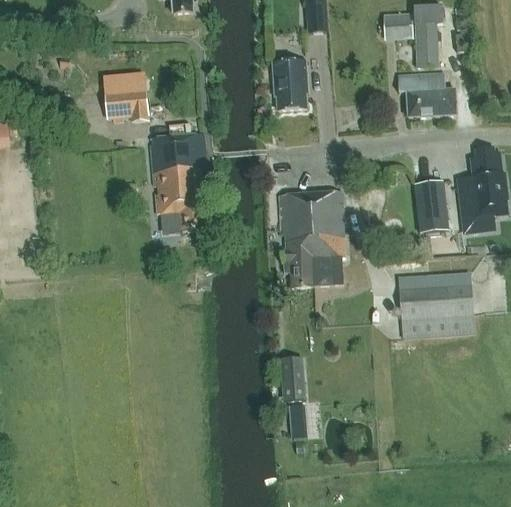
[(172,0),(173,12),(193,10),(192,0),(172,0)]
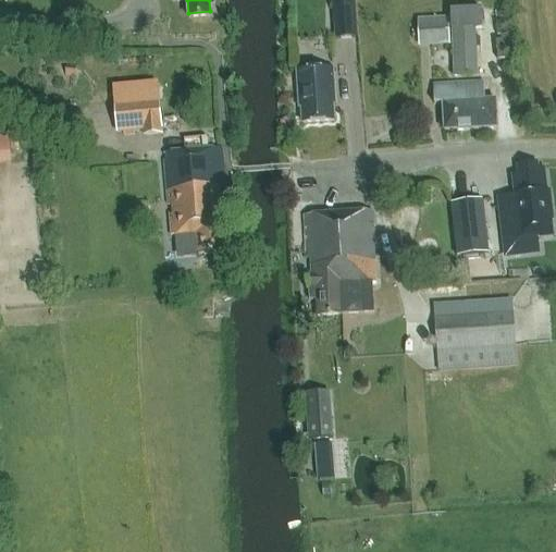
[(331,0),(334,34),(357,33),(355,0),(331,0)]
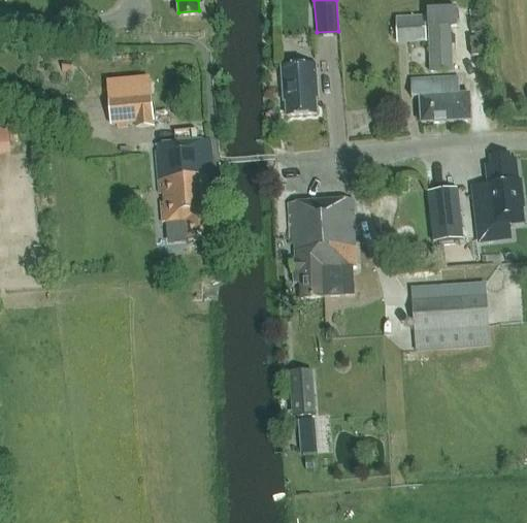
[(457,24),(456,3),(427,4),(429,68),(452,67),(450,24),(457,24)]
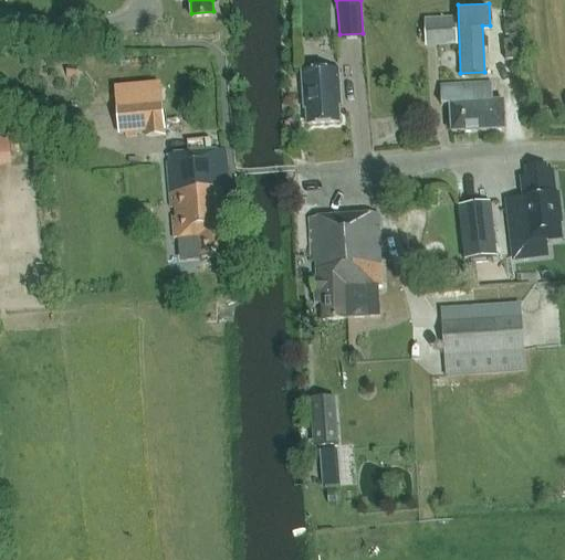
[(457,41),(454,12),(424,13),(425,42),(457,41)]
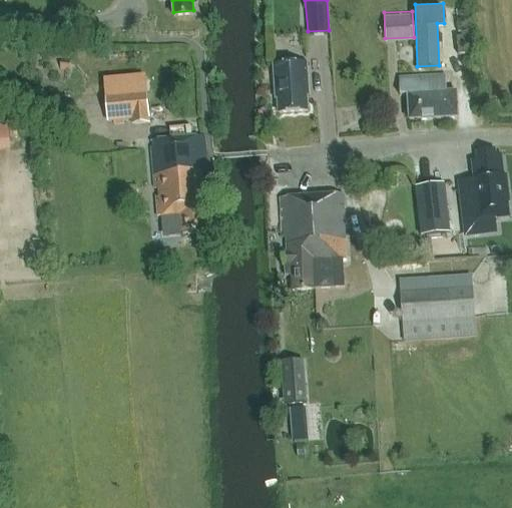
[(457,51),(467,50),(465,32),(455,33),(457,51)]
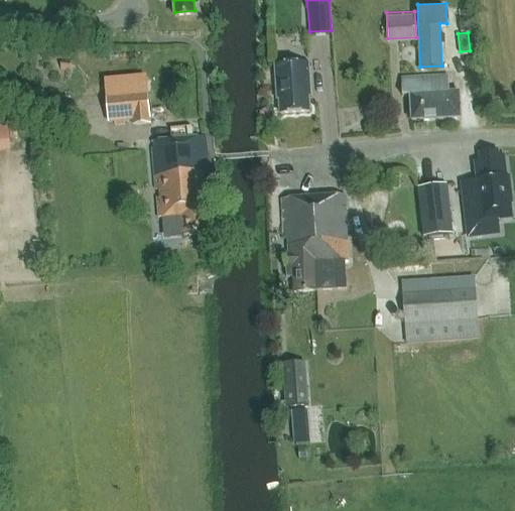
[(277,62),(278,96),(280,96),(281,110),(310,109),(309,86),(311,86),(310,60),(277,62)]
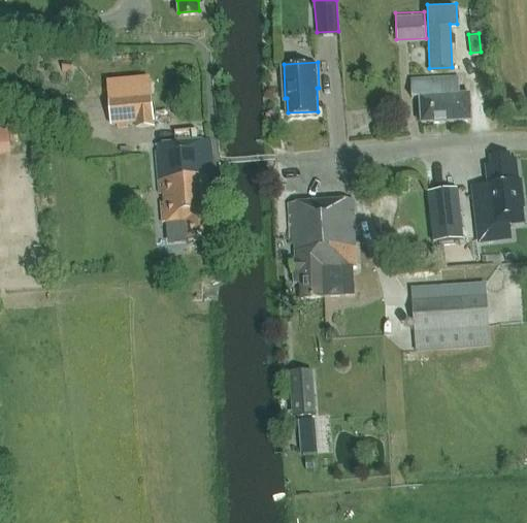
[(420,120),(469,118),(468,90),(458,91),(457,73),(409,75),(410,94),(419,93),(420,120)]
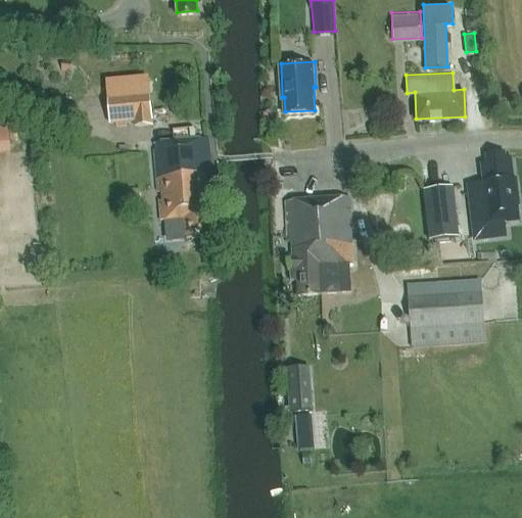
[(151,122),(148,88),(107,91),(109,120),(133,119),(134,123),(151,122)]
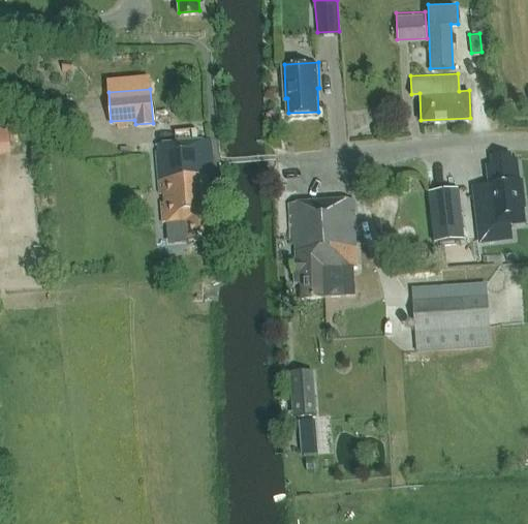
[(157,199),(158,219),(184,218),(185,237),(211,236),(208,197),(214,197),(210,144),(154,149),(157,191),(160,191),(161,198),(157,199)]
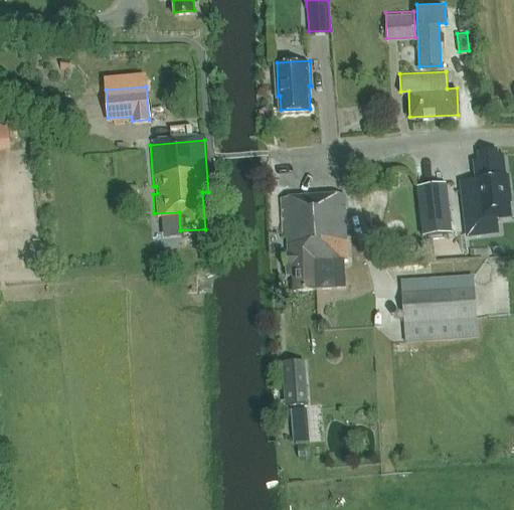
[(507,173),(506,173),(503,153),(497,154),(496,146),(477,148),(478,156),(473,156),(473,160),(475,177),(460,178),(463,199),(471,198),(473,220),(511,215),(508,184),(507,173)]
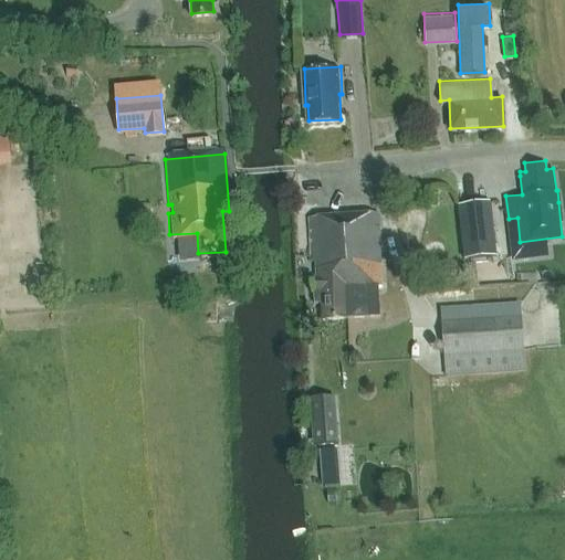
[(488,198),(457,201),(462,254),(493,251),(488,198)]
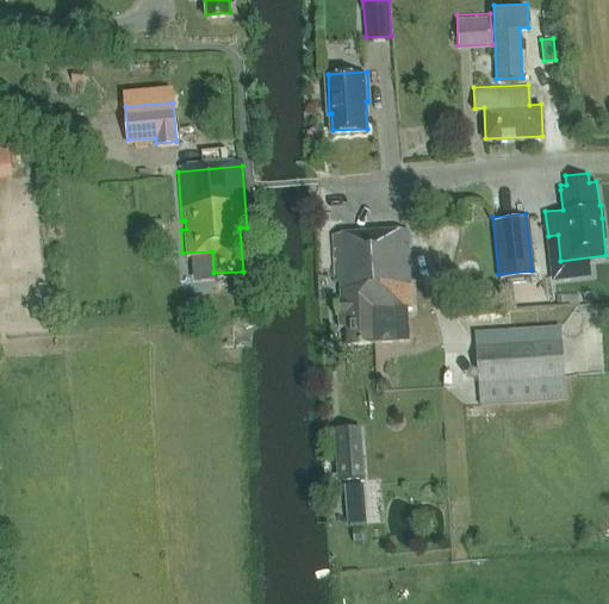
[(408,337),(406,304),(410,304),(406,226),(370,229),(374,340),(408,337)]
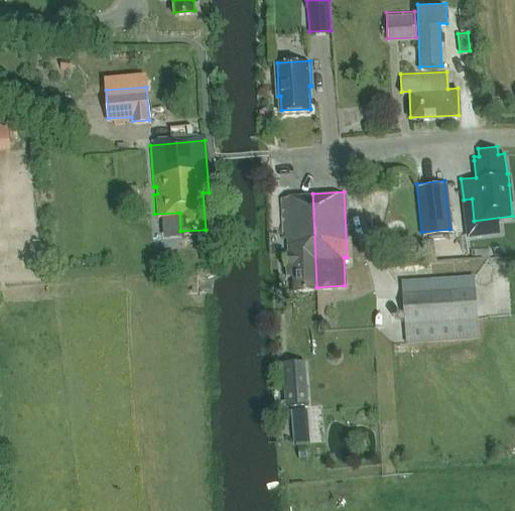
[(316,287),(312,194),(281,195),(282,232),(286,232),(287,248),(283,248),(284,263),(290,263),(291,288),(316,287)]
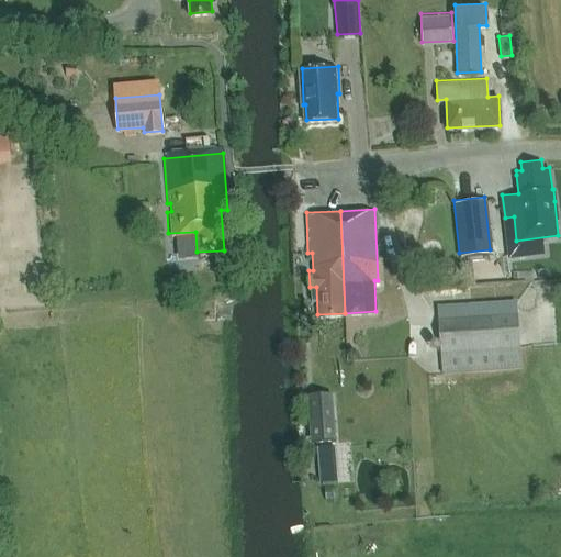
[(496,282),(497,296),(515,294),(515,281),(496,282)]
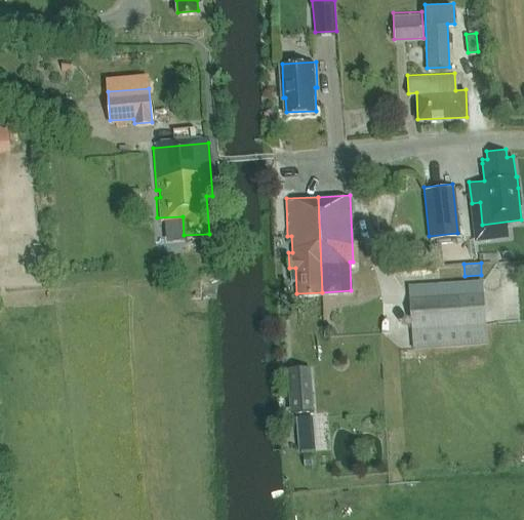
[(486,341),(482,278),(408,282),(412,346),(486,341)]
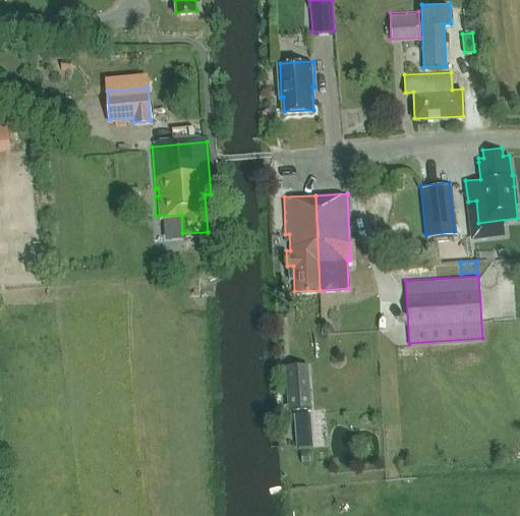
[(310,406),(307,361),(284,363),(288,408),(310,406)]
